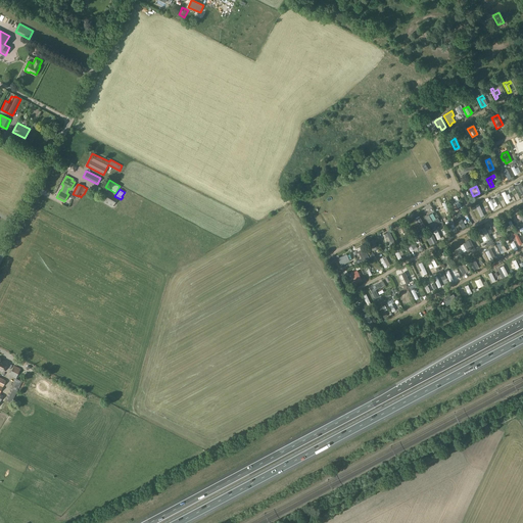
[(507,191),(500,194),(505,203),(511,200),(507,191)]
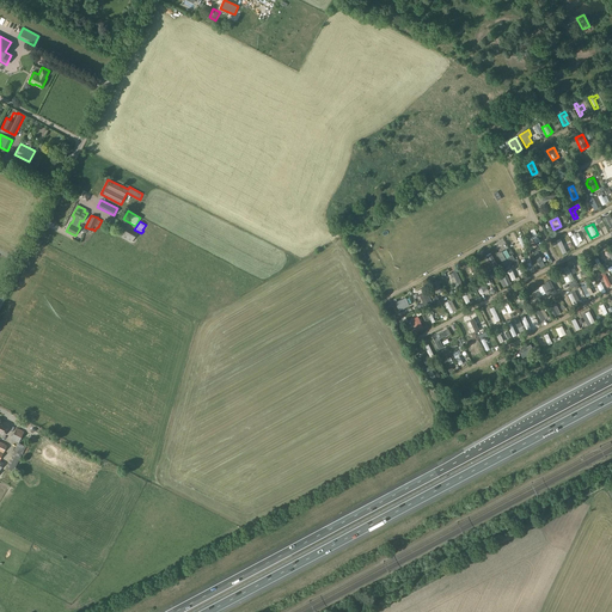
[(117,232),(116,234),(132,243),(134,238),(136,233),(122,225),(121,227),(118,226),(115,231),(117,232)]
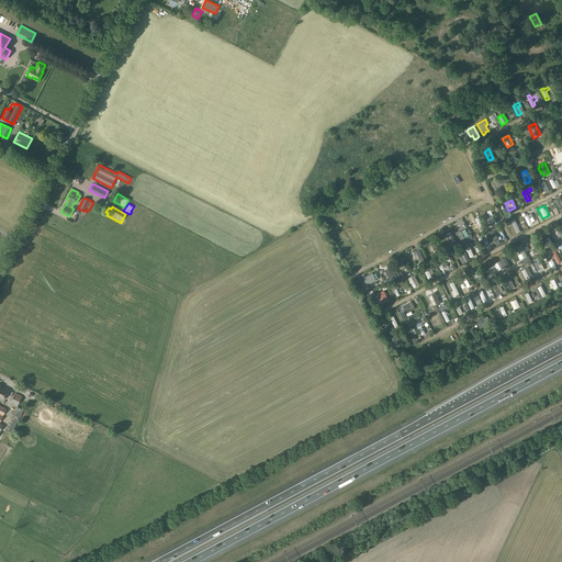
[(528,214),(525,215),(530,226),(534,225),(530,217),(534,215),(532,212),(528,214)]
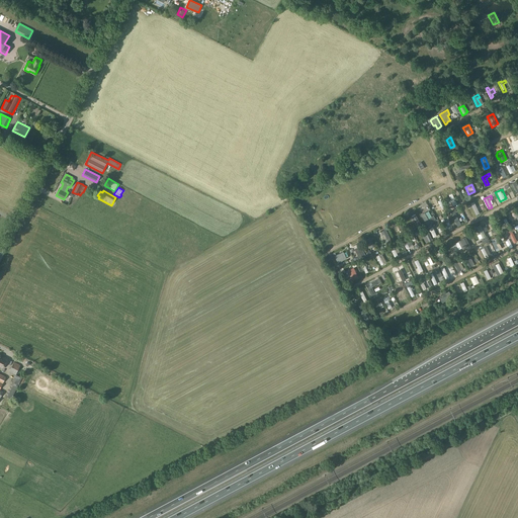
[(438,213),(445,209),(439,197),(437,198),(441,206),(436,209),(438,213)]
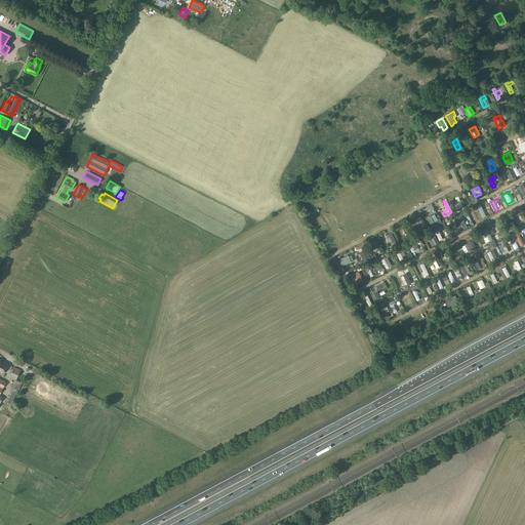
[(460,214),(457,215),(462,228),(466,227),(460,214)]
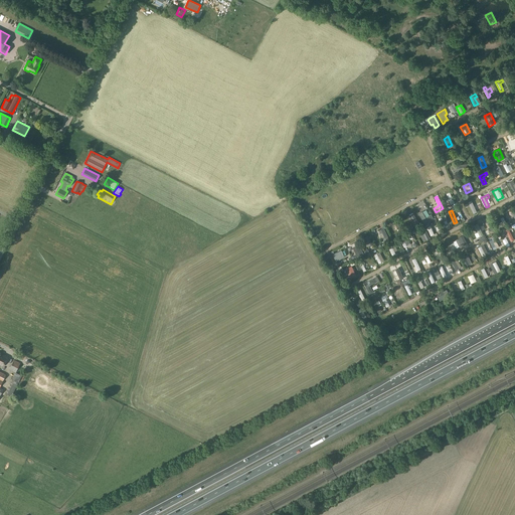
[(432,214),(425,218),(421,212),(418,213),(423,223),(433,218),(432,214)]
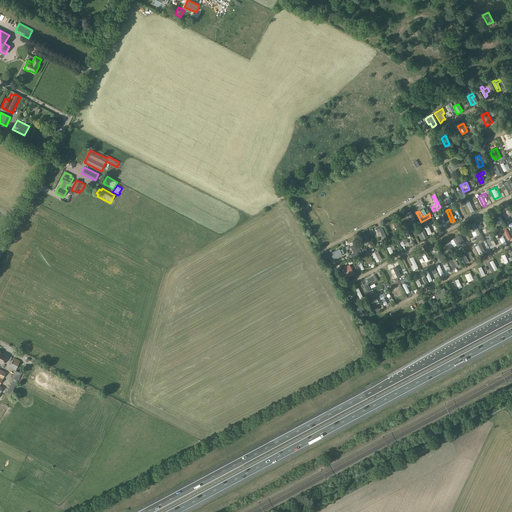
[(412,223),(416,221),(410,212),(407,214),(412,223)]
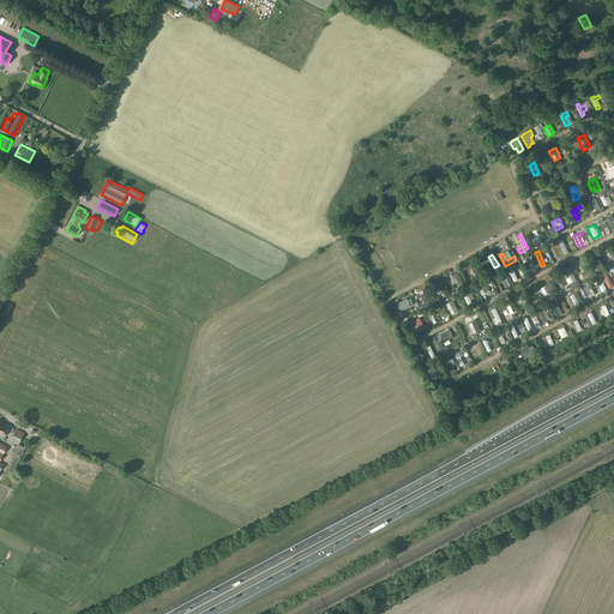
[(584,264),(579,266),(587,280),(591,277),(584,264)]
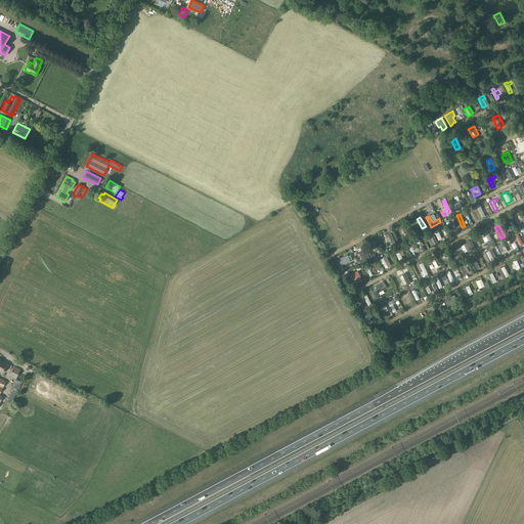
[(391,246),(396,244),(391,232),(386,234),(391,246)]
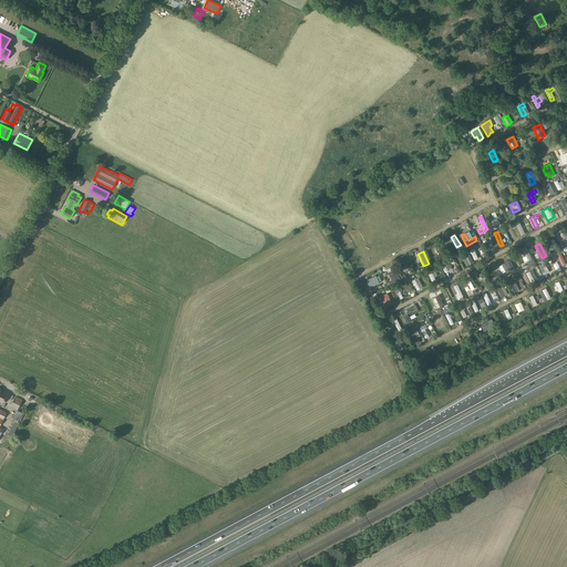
[(507,275),(512,272),(511,271),(515,269),(509,259),(504,261),(505,263),(502,264),(507,275)]
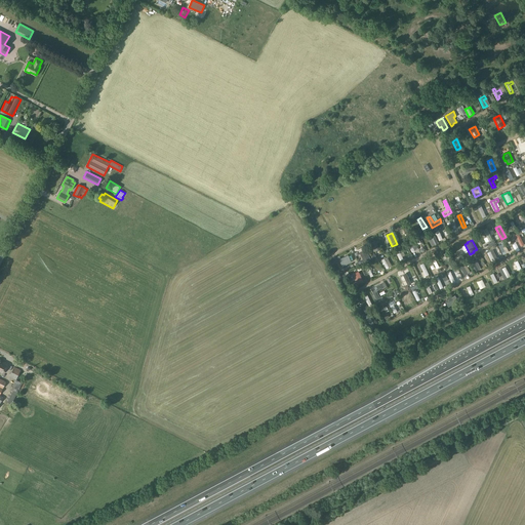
[(366,249),(359,252),(364,263),(370,258),(366,249)]
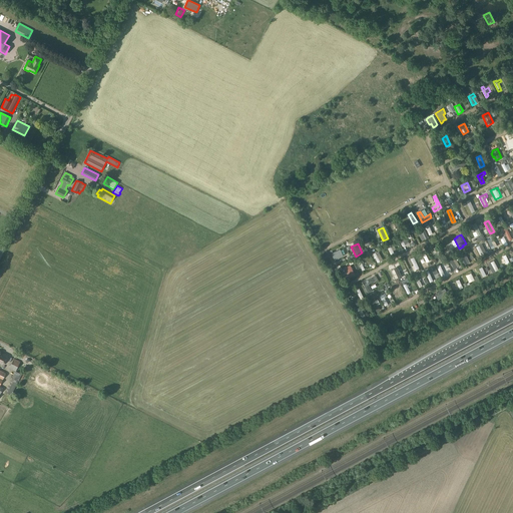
[(340,249),(332,253),(335,260),(343,257),(343,254),(345,253),(343,249),(341,250),(340,249)]
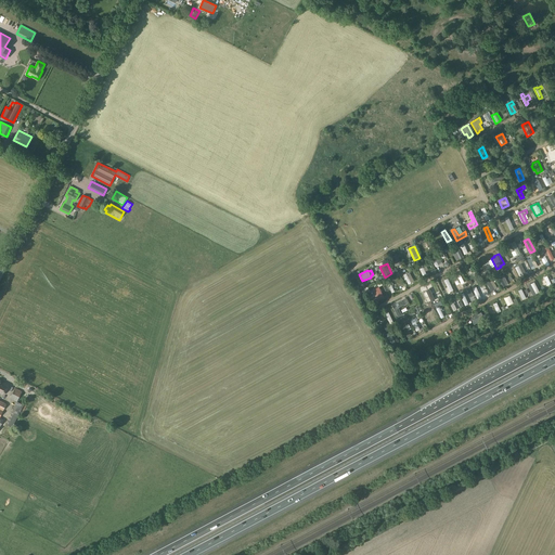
[(520,279),(523,282),(533,276),(531,272),(520,279)]
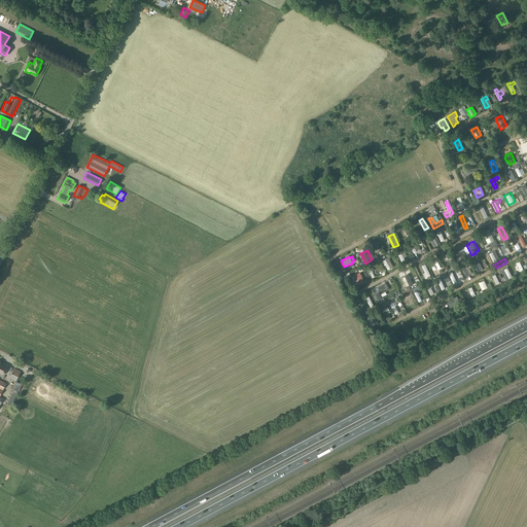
[(436,259),(434,260),(441,274),(444,272),(436,259)]
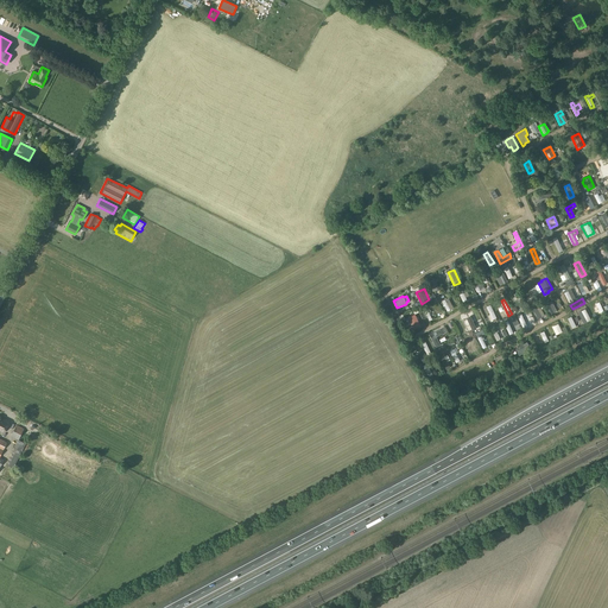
[(555,309),(552,302),(550,303),(549,299),(544,302),(548,311),(555,309)]
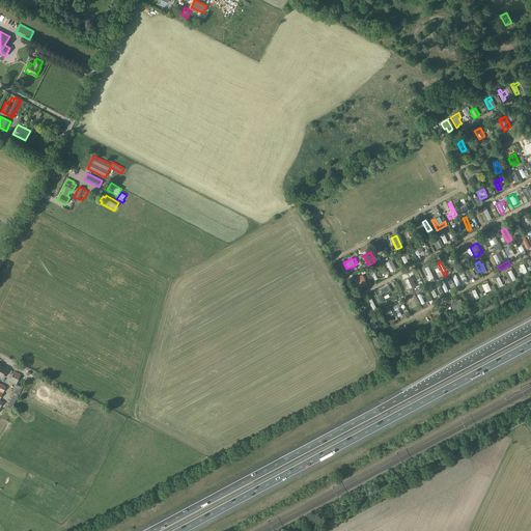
[(468,269),(471,267),(469,264),(464,268),(470,279),(473,277),(468,269)]
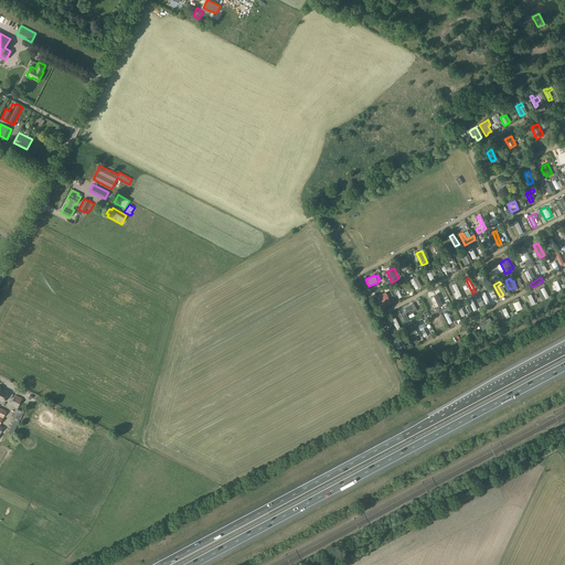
[(460,296),(461,295),(456,284),(452,285),(456,292),(454,292),(456,299),(458,298),(459,299),(461,298),(460,296)]
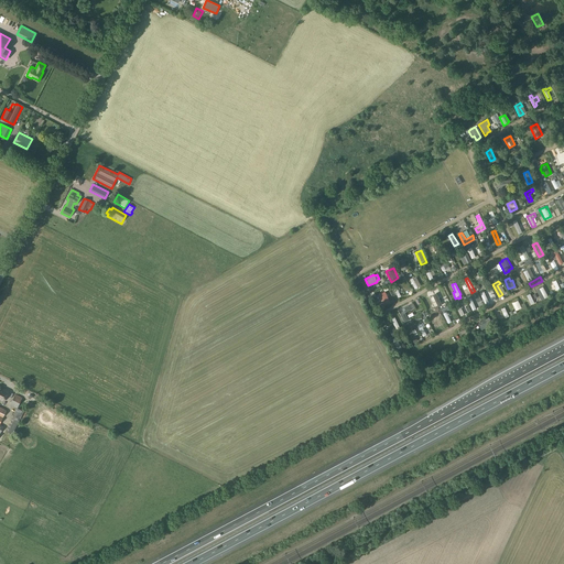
[(427,292),(431,299),(442,294),(440,288),(427,292)]
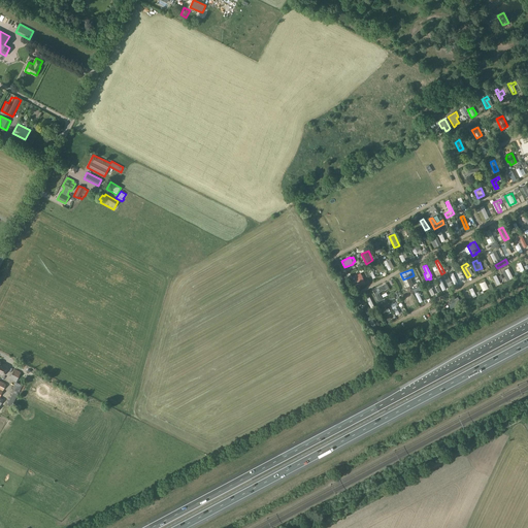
[(453,272),(449,274),(454,285),(457,284),(453,272)]
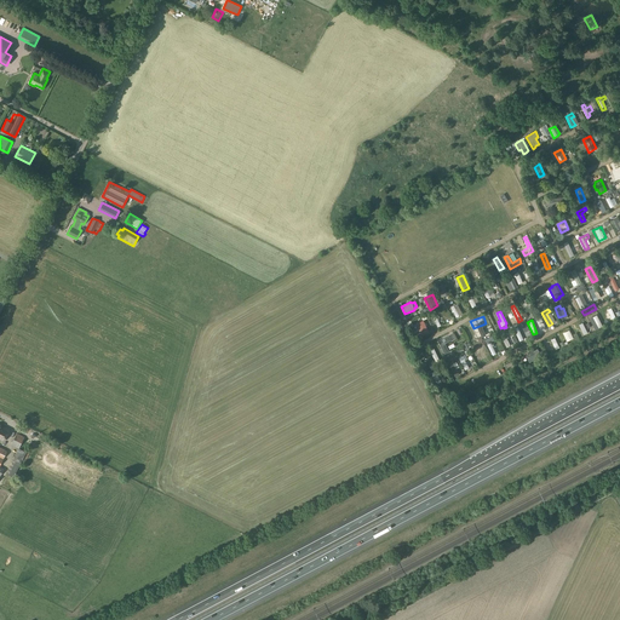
[(423,321),(417,323),(423,336),(429,332),(423,321)]
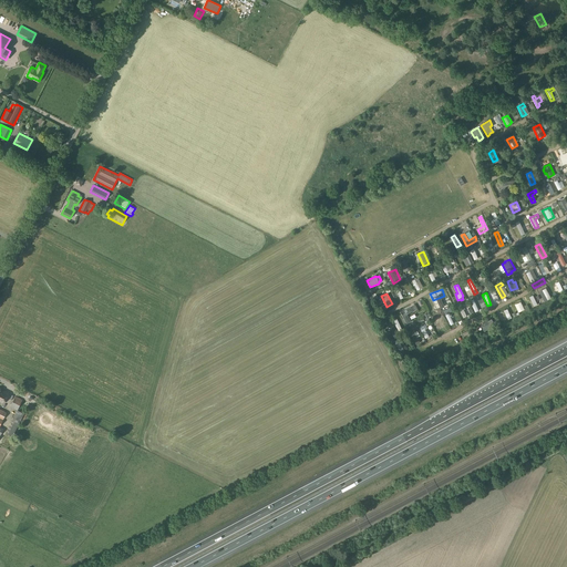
[(462,302),(457,305),(462,315),(467,311),(465,306),(463,307),(462,302)]
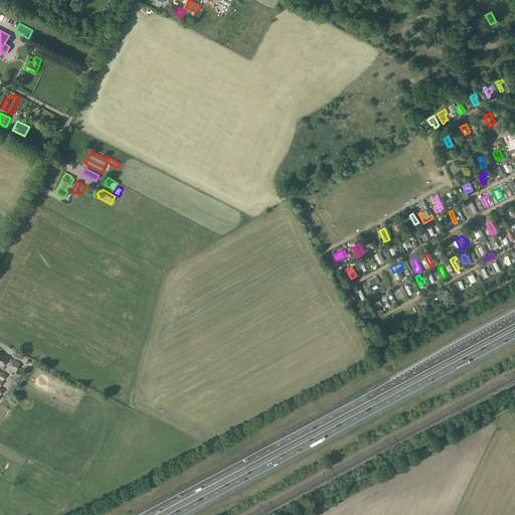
[(369,285),(374,283),(373,279),(364,284),(369,294),(373,292),(369,285)]
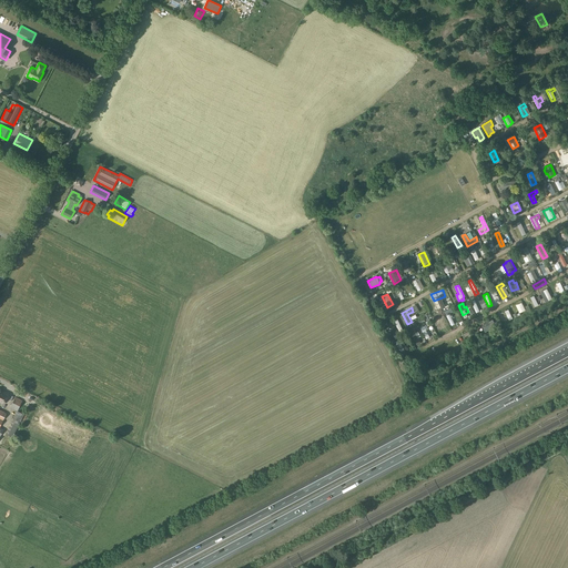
[(435,328),(440,325),(437,317),(430,322),(435,328)]
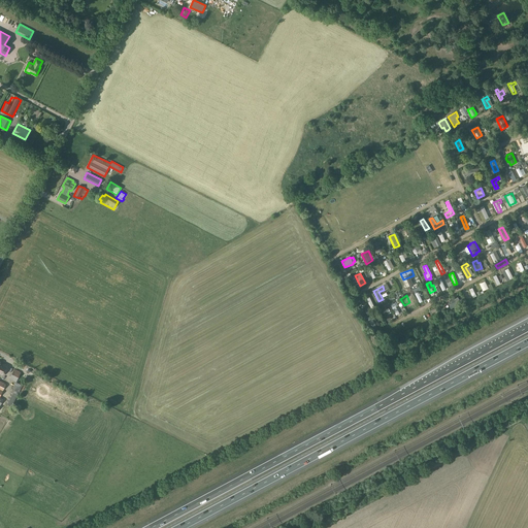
[(462,299),(460,300),(458,297),(452,300),(453,303),(449,306),(451,309),(464,302),(464,303),(466,302),(464,297),(462,298),(462,299)]
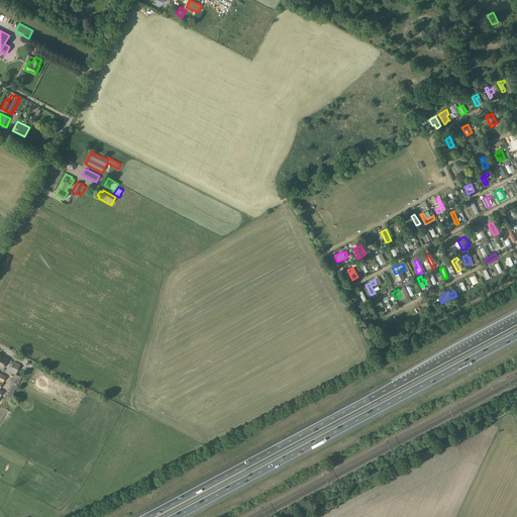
[(363,310),(359,312),(365,320),(368,319),(363,310)]
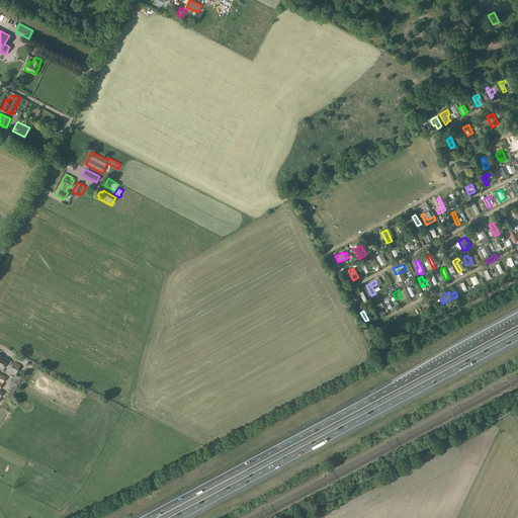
[(9,371),(15,374),(20,365),(14,362),(9,371)]
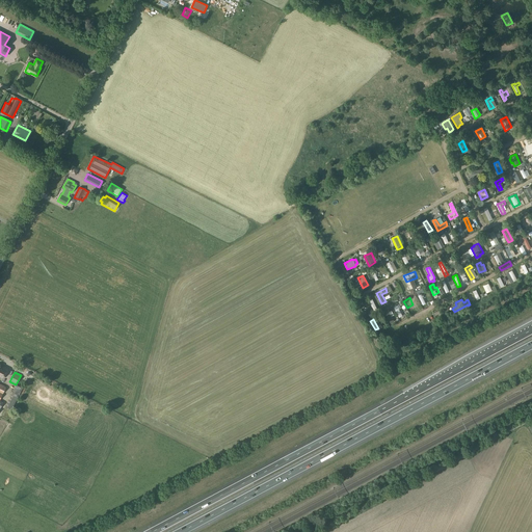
[(11,409),(23,388),(18,386),(7,407),(11,409)]
